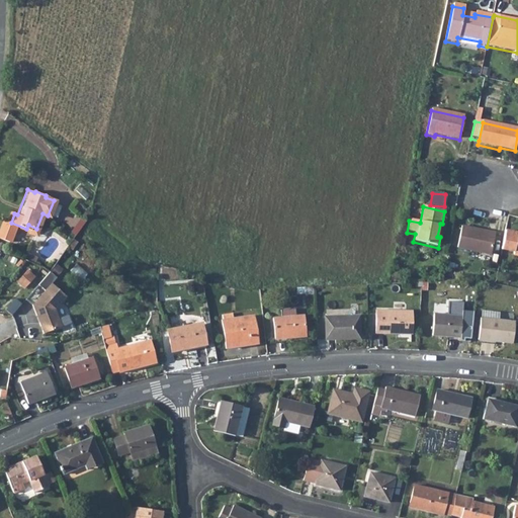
[(495,235),(461,228),(457,250),(490,257),(495,235)]
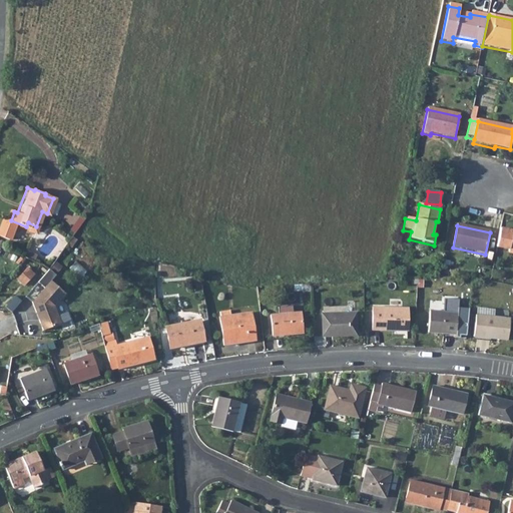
[(24,286),(33,276),(26,270),(17,280),(24,286)]
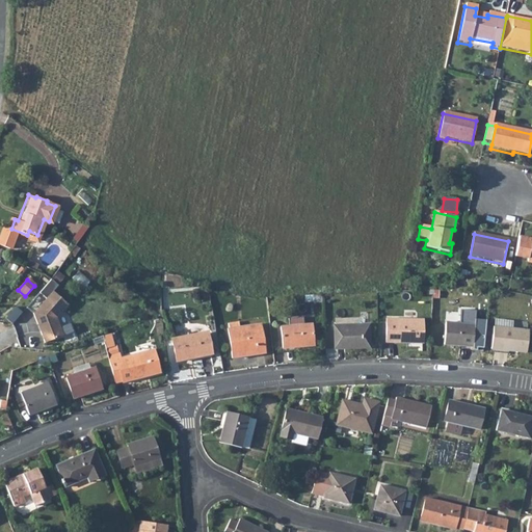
[(52,291),(32,313),(44,343),(63,336),(56,318),(68,303),(52,291)]
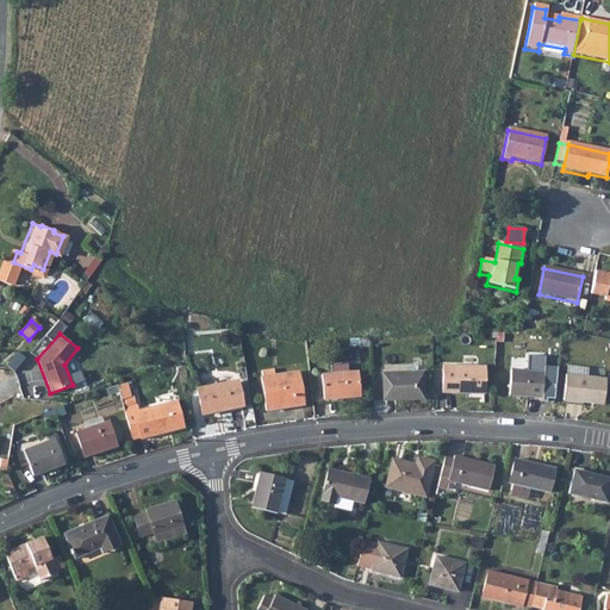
[(537,373),(539,365),(514,362),(510,396),(543,398),(546,373),(537,373)]
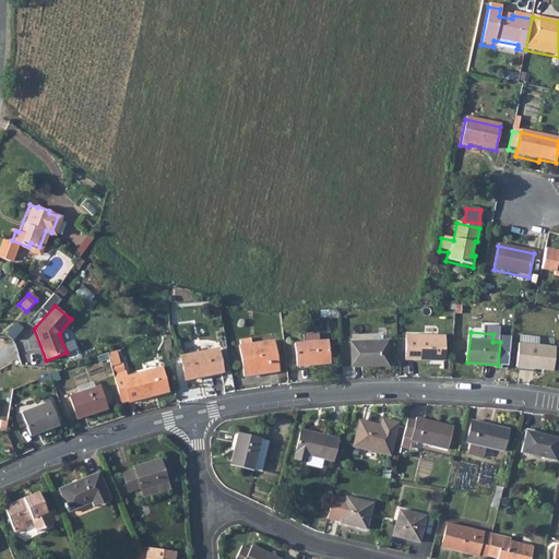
[(306,334),(306,342),(330,340),(330,333),(306,334)]
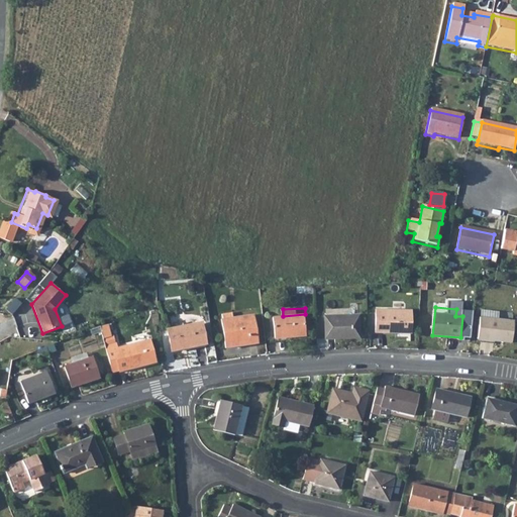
[(412,333),(413,310),(378,309),(377,333),(412,333)]
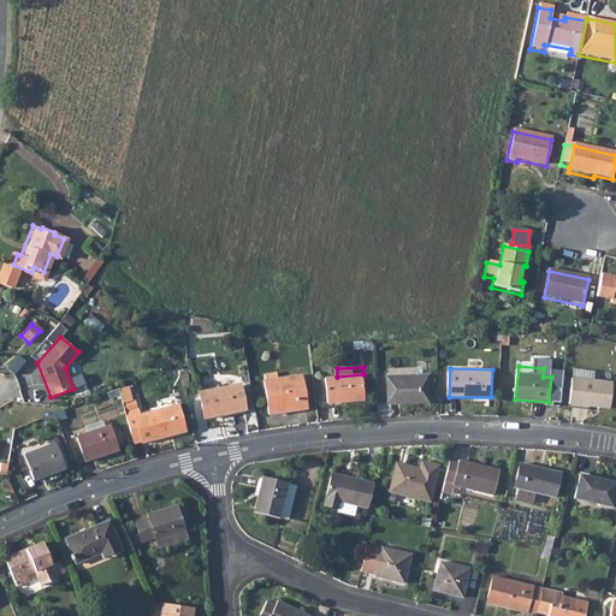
[(309,408),(306,374),(267,379),(272,413),(309,408)]
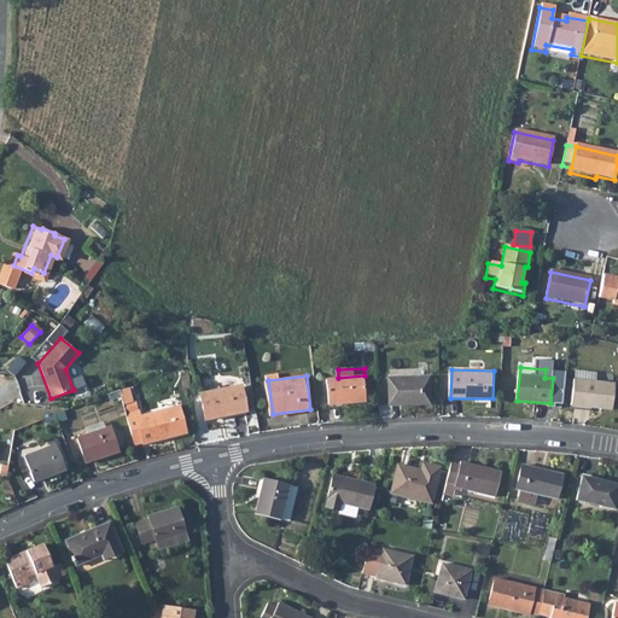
[(366,402),(365,375),(338,378),(330,378),(332,404),(366,402)]
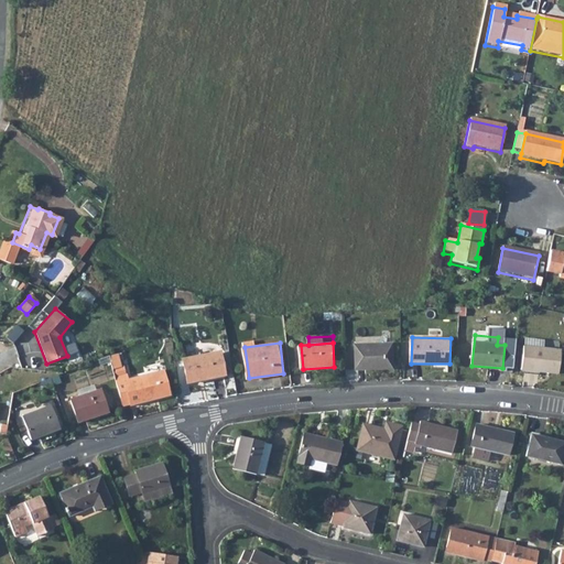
[(393,368),(393,346),(358,346),(358,368),(393,368)]
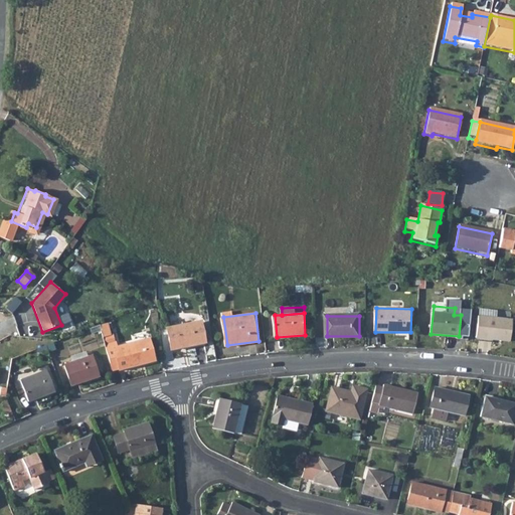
[(510,341),(512,321),(478,317),(477,338),(510,341)]
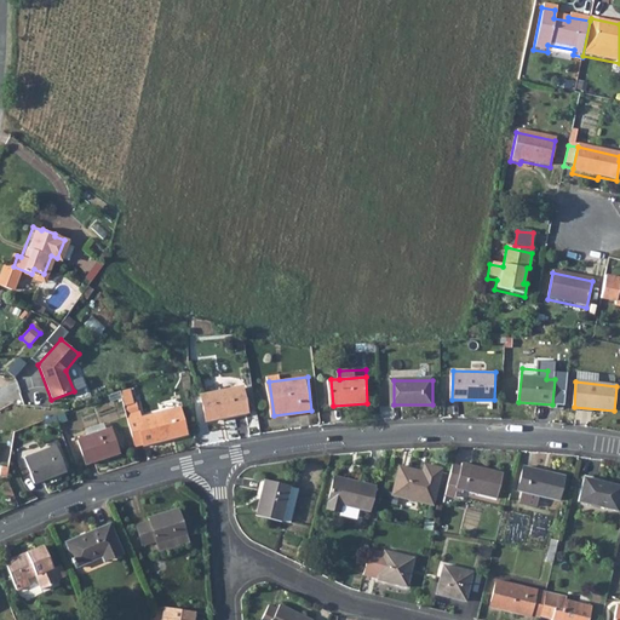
[(233,390),(231,386),(202,392),(207,418),(248,411),(245,389),(233,390)]
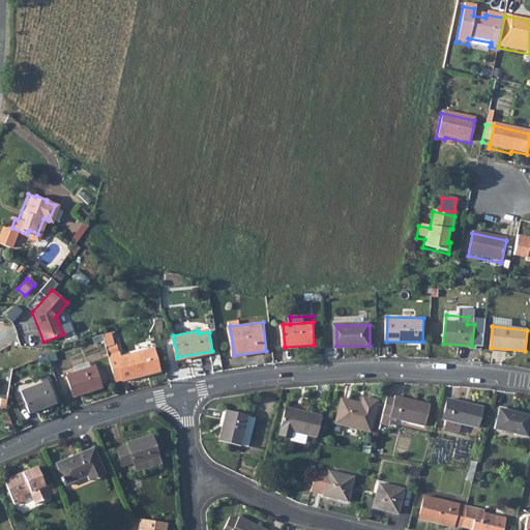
[(110,358),(118,383),(127,381),(127,383),(160,373),(154,351),(125,360),(123,354),(110,358)]
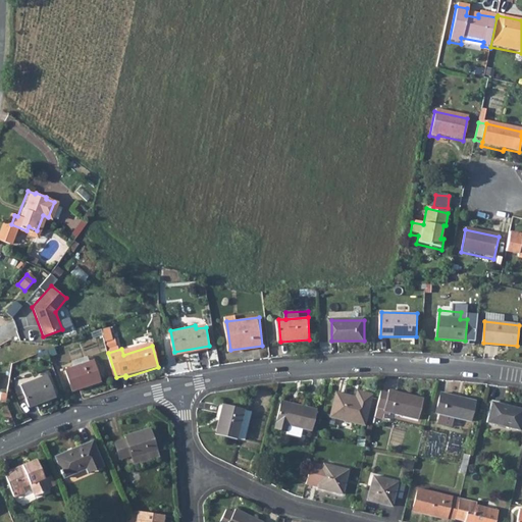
[(101,383),(95,364),(67,373),(74,394),(101,383)]
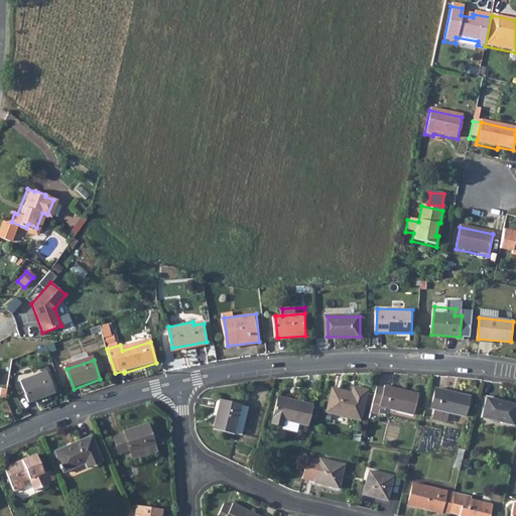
[(52,394),(45,373),(19,382),(25,404),(52,394)]
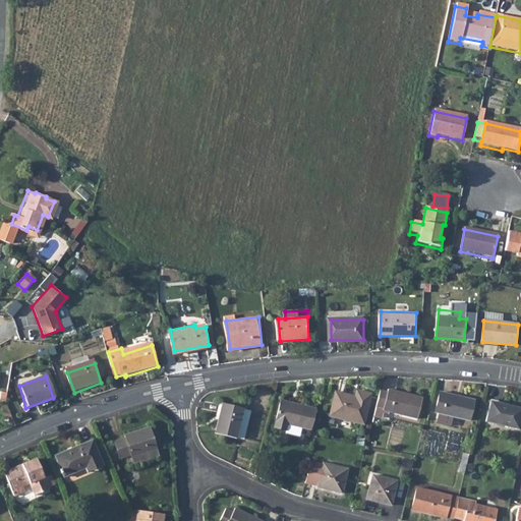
[(422,398),(388,390),(384,410),(417,418),(422,398)]
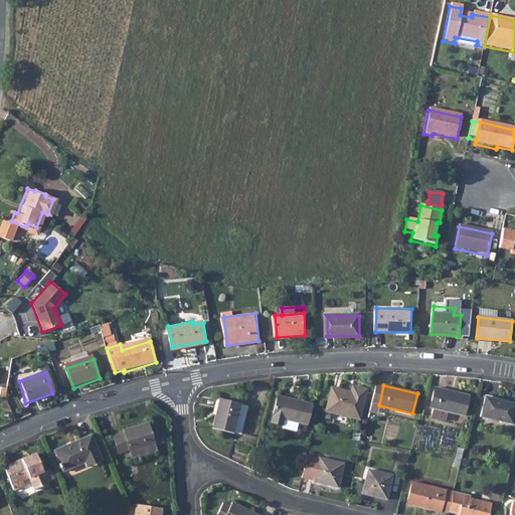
[(351,392),(332,388),(325,412),(360,419),(367,389),(352,386),(351,392)]
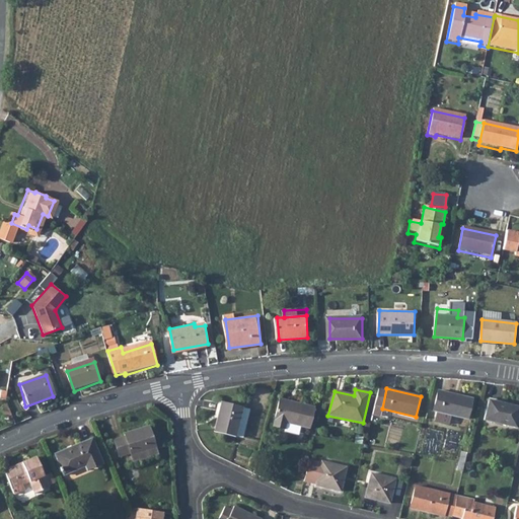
[(472,399),(438,391),(433,412),(438,413),(452,416),(467,420),(472,399)]
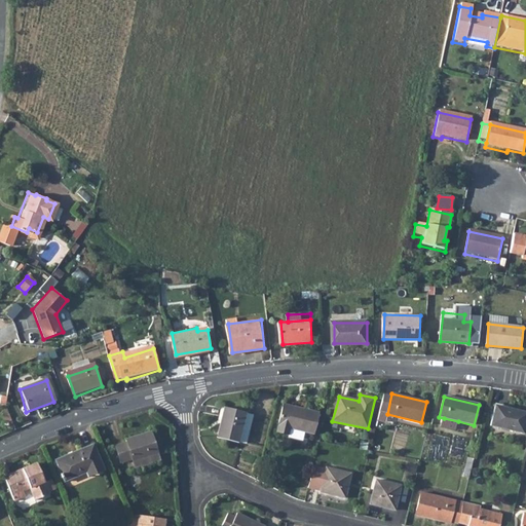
[(317,413),(284,404),(276,434),(287,437),(290,427),(312,433),(317,413)]
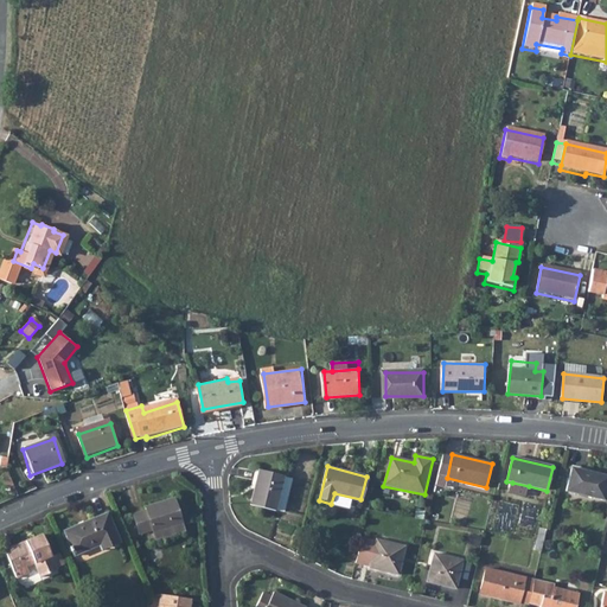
[(606,489),(606,477),(570,468),(566,491),(605,500),(606,489)]
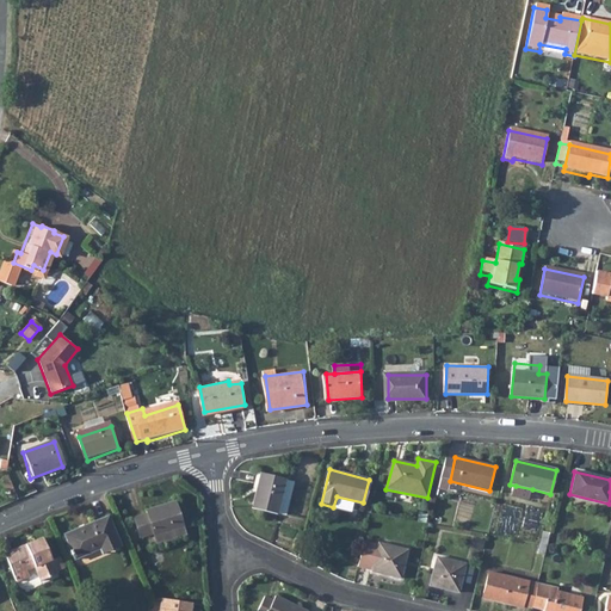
[(278,513),(278,512),(285,479),(285,477),(260,473),(253,507),(278,513)]
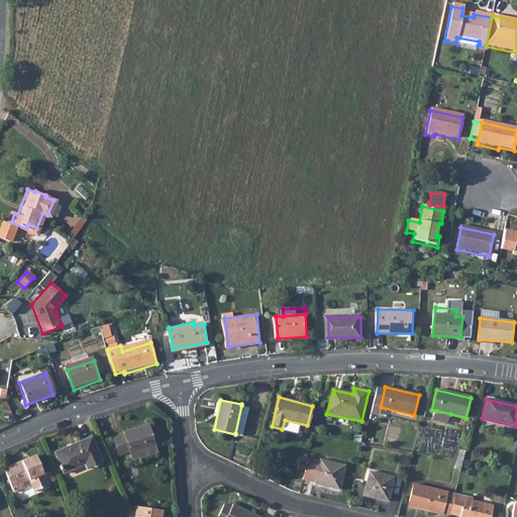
[(249,407),(241,405),(235,433),(243,435),(249,407)]
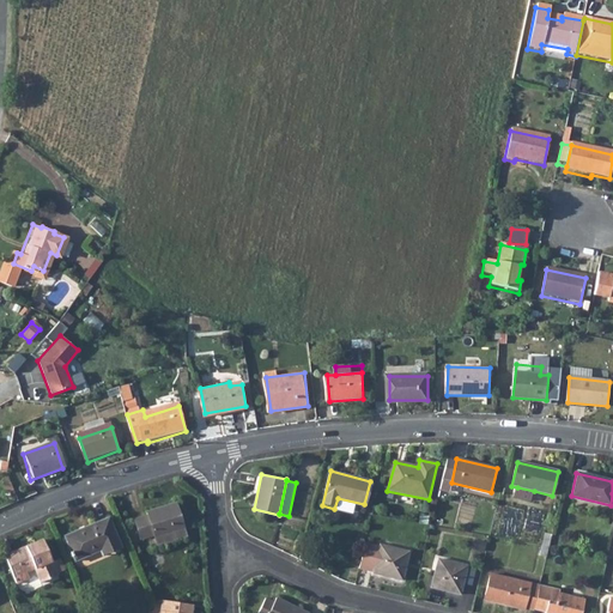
[(534,491),(517,487),(515,496),(533,499),(534,491)]
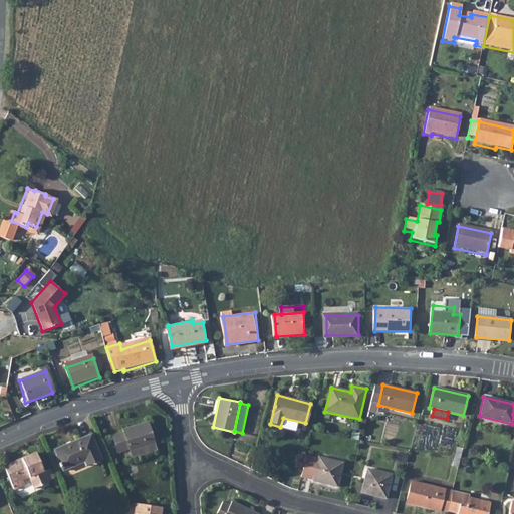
[(123,430),(124,433),(115,436),(121,451),(131,449),(132,453),(156,445),(149,423),(123,430)]
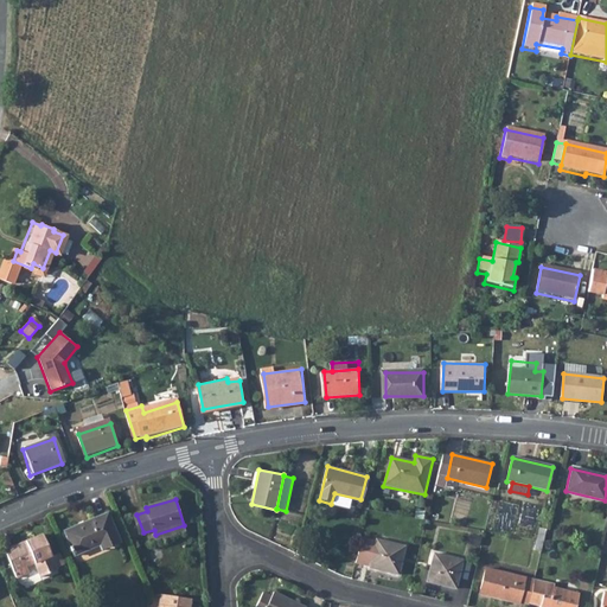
[(121,543),(109,513),(69,529),(78,554),(107,544),(109,548),(121,543)]
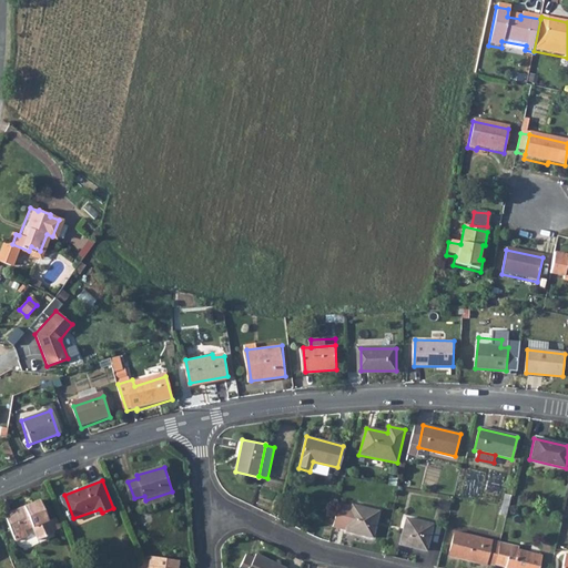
[(56,533),(42,500),(8,514),(16,531),(33,525),(39,539),(56,533)]
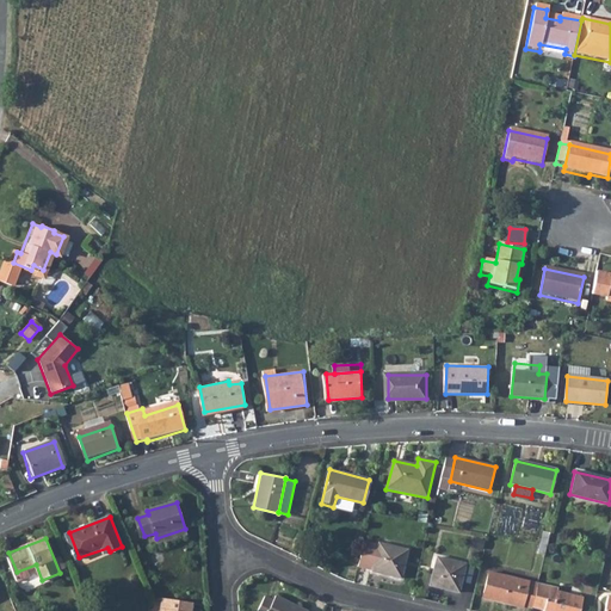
[(408,549),(380,543),(374,572),(402,578),(408,549)]
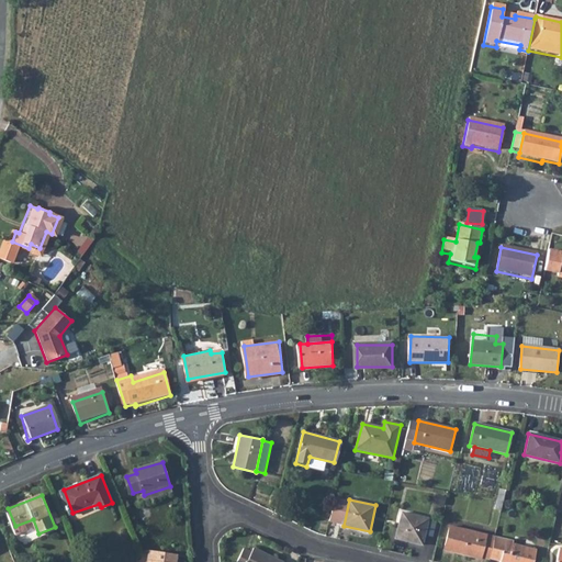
[(93,507),(71,515),(74,520),(94,513),(93,507)]
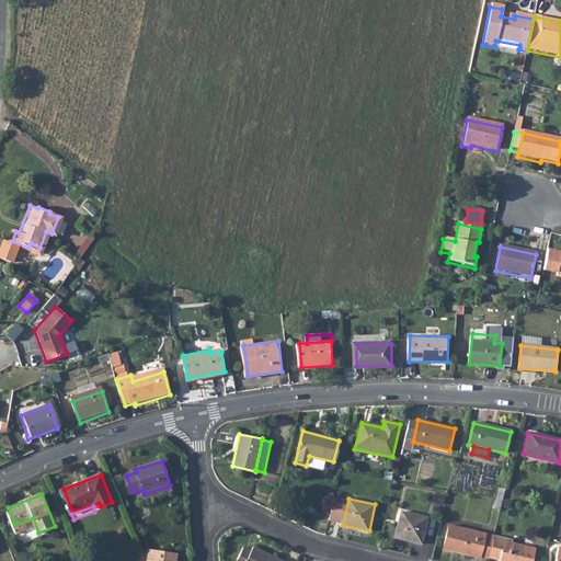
[(428,517),(402,511),(397,537),(422,544),(428,517)]
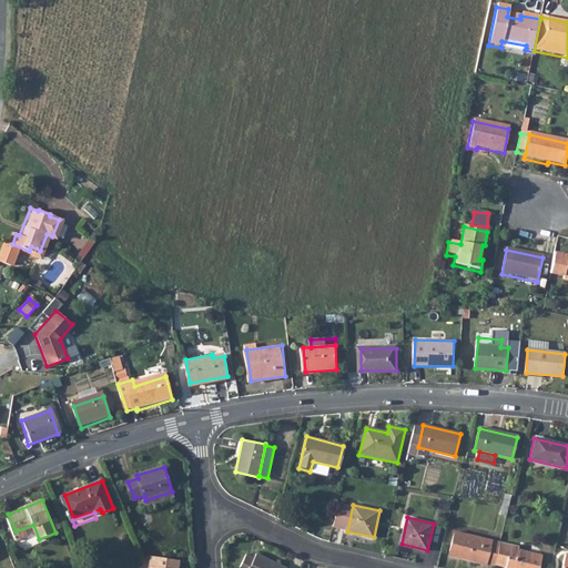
[(500,541),(455,530),(449,551),(468,556),(468,559),(487,564),(487,560),(496,563),(500,541)]
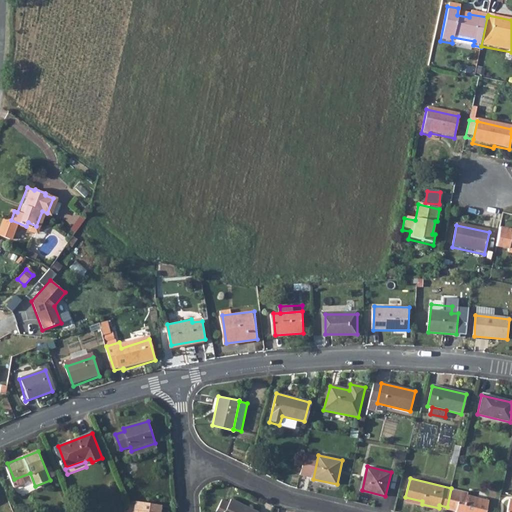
[(462,494),(462,490),(451,488),(447,507),(457,509),(457,511),(461,511),(485,511),(489,499),(468,494),(467,496),(462,494)]
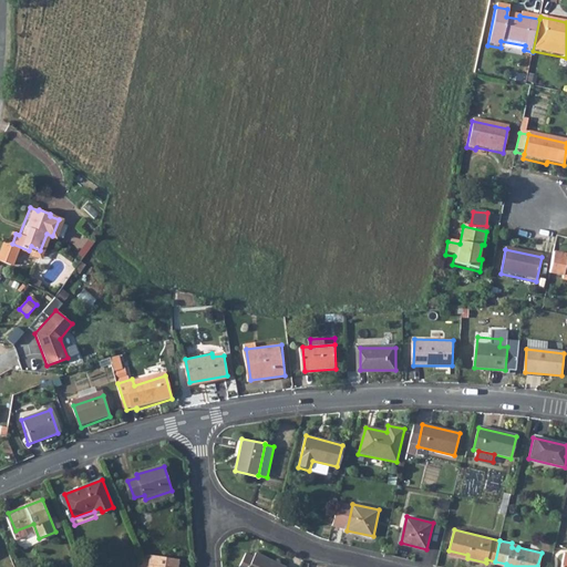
[(559,552),(555,566),(560,566),(564,553),(559,552)]
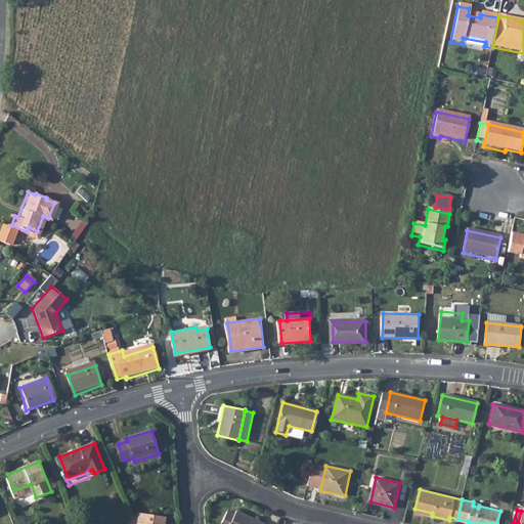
[(234,515),(228,511),(221,523),(263,523),(236,511),(234,515)]
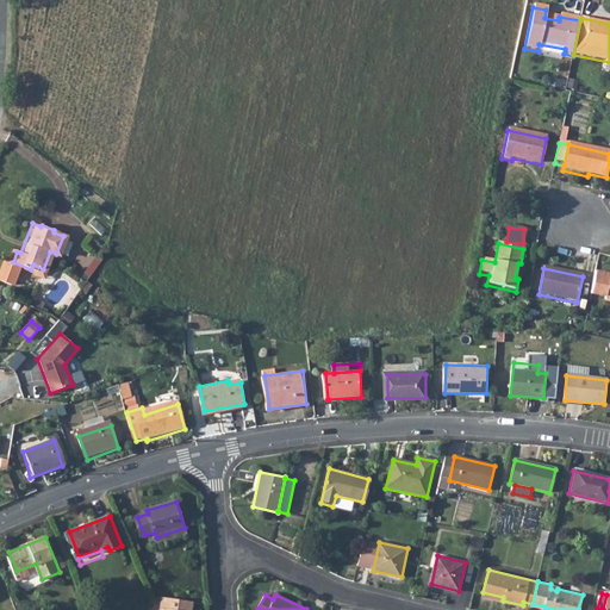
[(191,609),(192,603),(184,601),(178,599),(161,597),(159,609),(191,609)]
